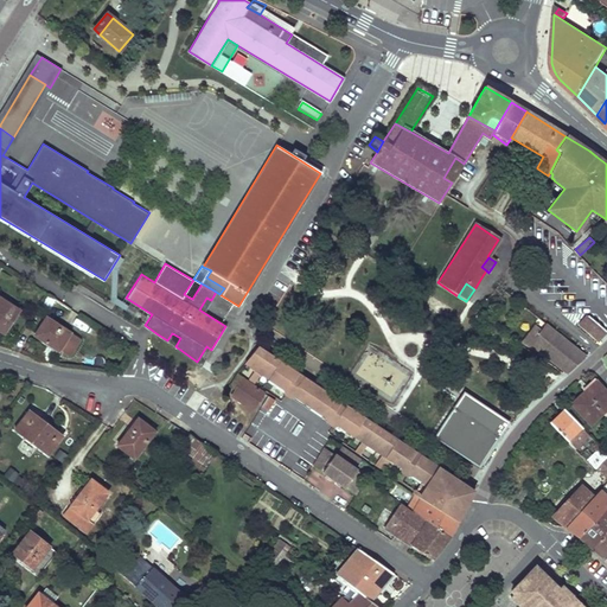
[(19,311),(0,298),(0,319),(8,325),(19,311)]
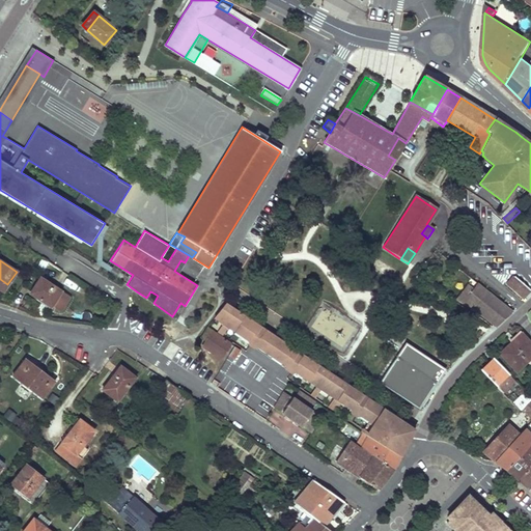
[(180,260),(174,271),(177,273),(185,262),(180,260)]
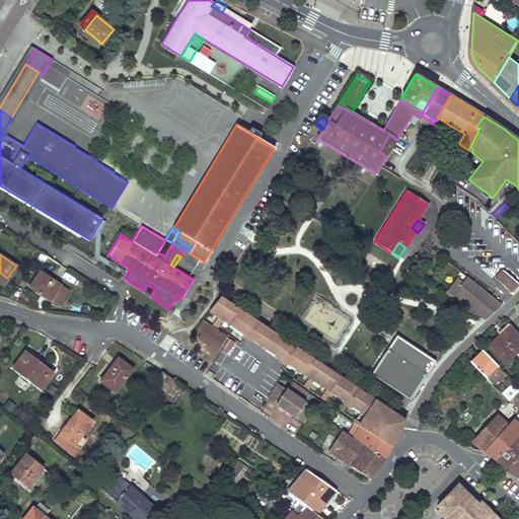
[(517,282),(503,270),(498,276),(513,288),(517,282)]
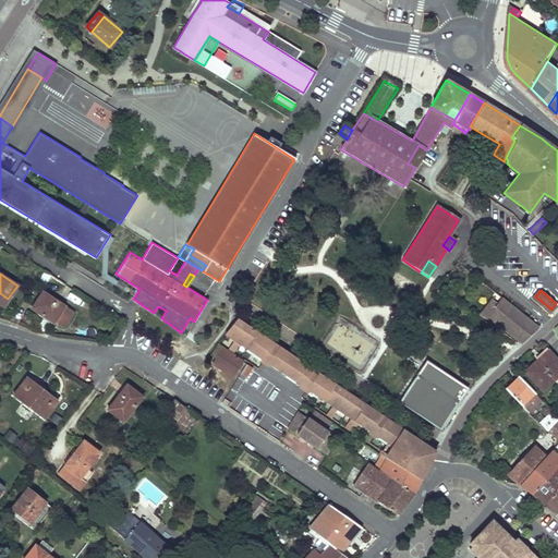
[(73,312),(43,292),(32,308),(52,323),(53,320),(63,327),(73,312)]
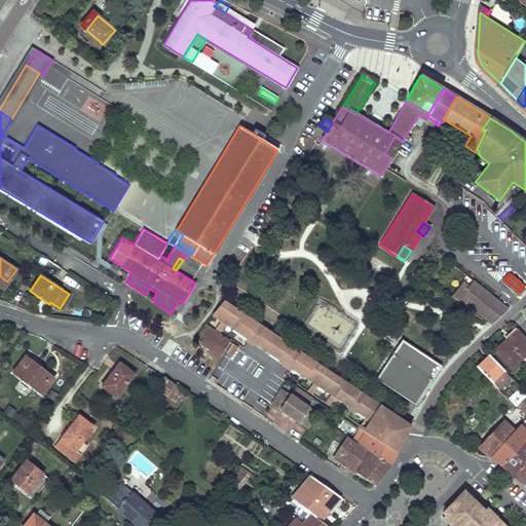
[(508,308),(466,276),(461,284),(452,297),(468,308),(471,306),(490,324),(508,308)]
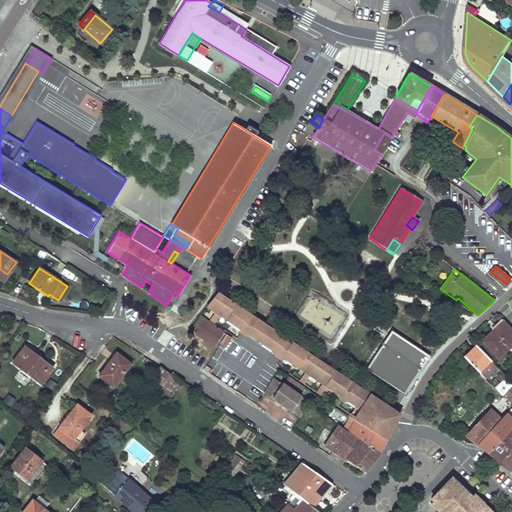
[(440,289),(449,276),(444,272),(435,285),(440,289)]
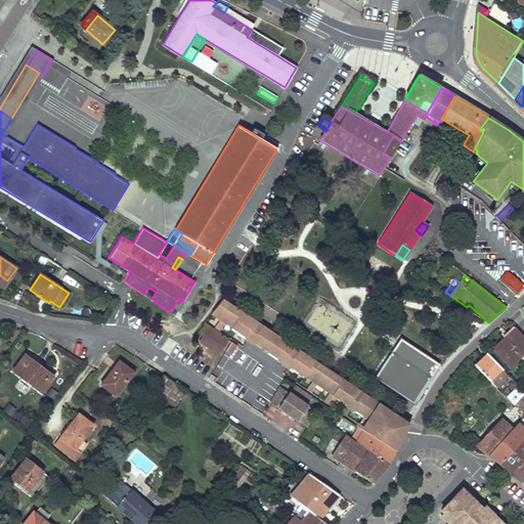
[(518,291),(503,278),(498,280),(514,294),(518,291)]
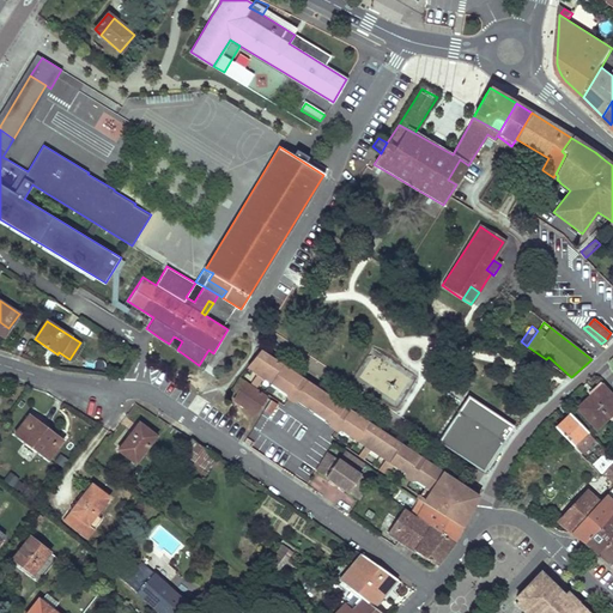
[(395,387),(402,394),(414,380),(376,349),(354,375),(384,400),(395,387)]
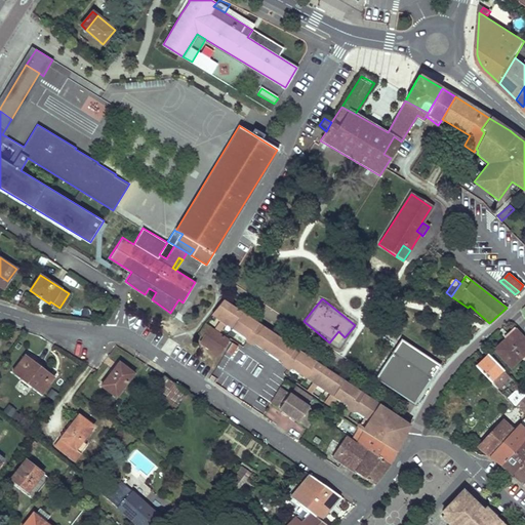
[(407,425),(221,299),(210,314),(218,319),(212,327),(218,331),(224,323),(231,327),(246,337),(244,340),(249,344),(251,340),(283,362),(288,365),(304,375),(311,379),(305,389),(310,393),(316,384),(328,391),(322,401),(329,406),(333,399),(335,396),(347,403),(345,407),(351,410),(353,408),(364,415),(362,417),(356,427),(358,428),(394,451),(402,437),(407,425)]
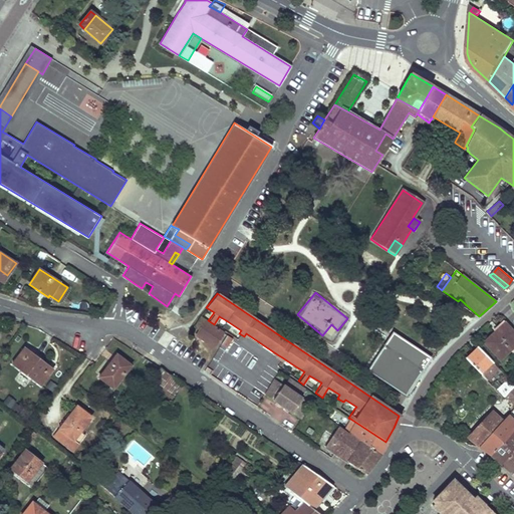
[(213,345),(221,332),(200,317),(194,325),(199,329),(195,334),(213,345)]
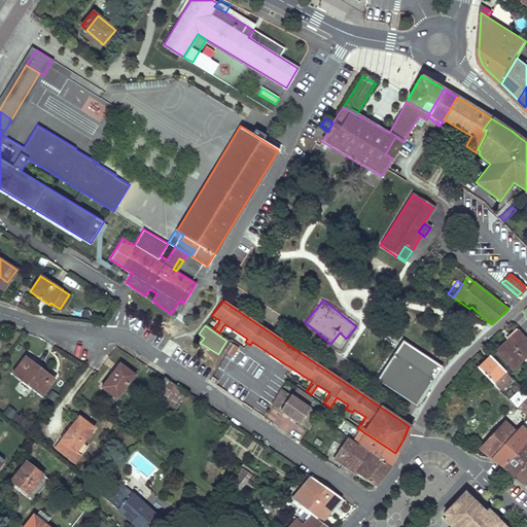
[(247,339),(232,328),(230,330),(245,342),(247,339)]
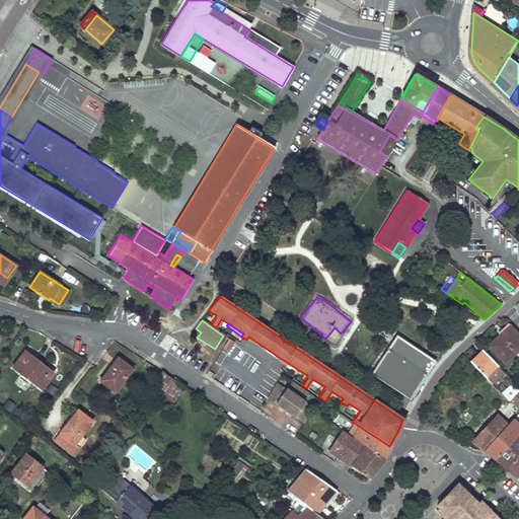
[(518,349),(518,336),(509,325),(488,345),(504,363),(518,349)]
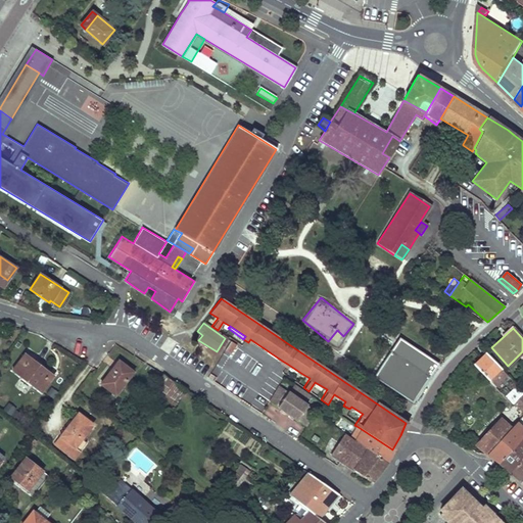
[(430,358),(399,337),(391,349),(422,370),(430,358)]
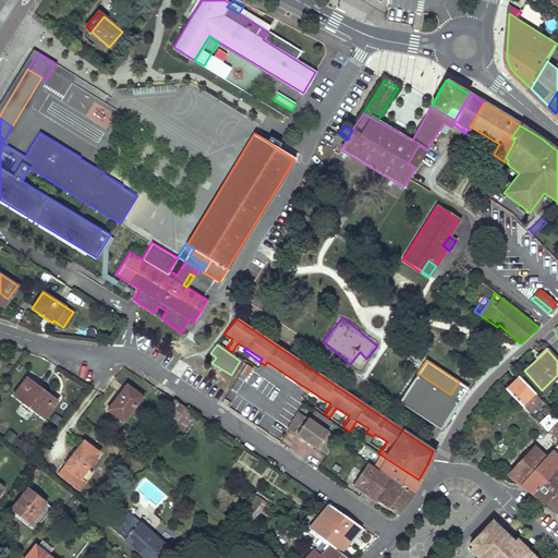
[(301,385),(267,362),(265,365),(299,388),(301,385)]
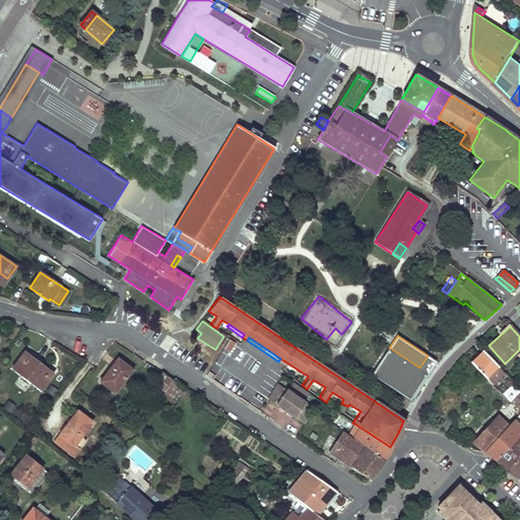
[(231,352),(236,341),(228,338),(222,348),(231,352)]
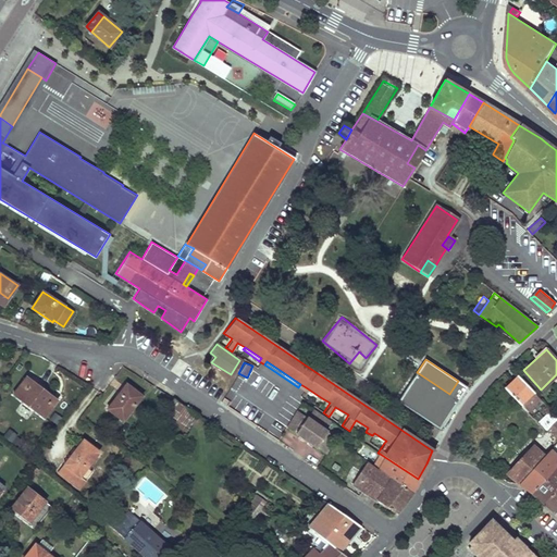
[(95,367),(88,364),(84,376),(90,379),(95,367)]
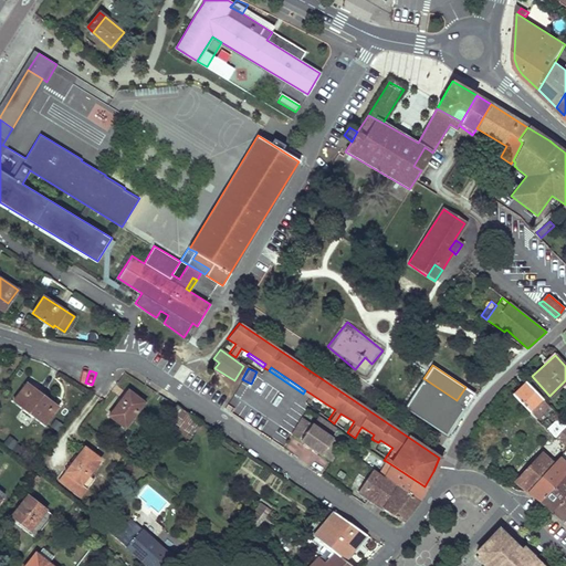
[(474,394),(465,387),(457,400),(423,378),(407,402),(405,407),(447,435),(474,394)]
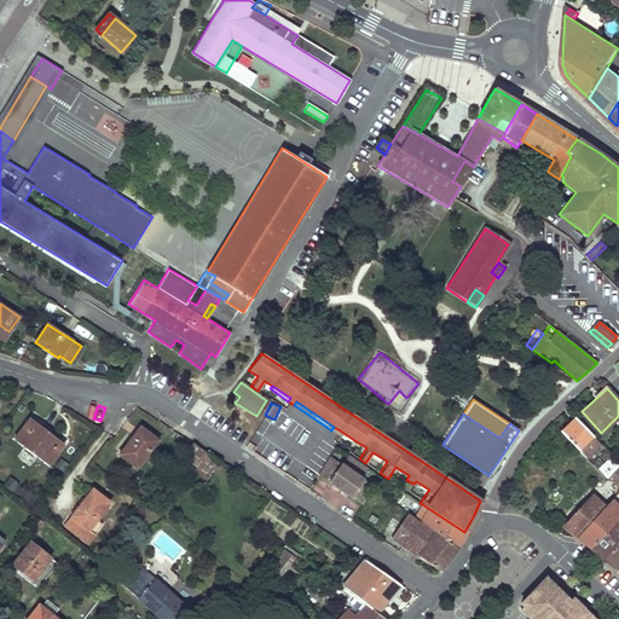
[(593,435),(576,417),(560,432),(577,450),(593,435)]
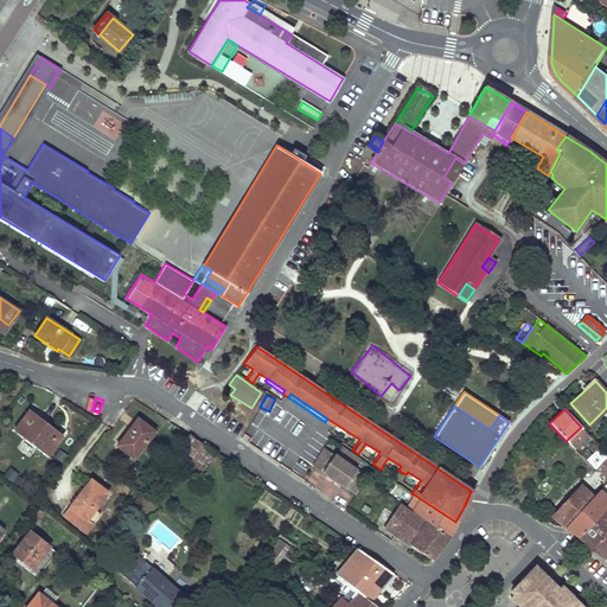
[(62,436),(30,410),(16,429),(48,454),(62,436)]
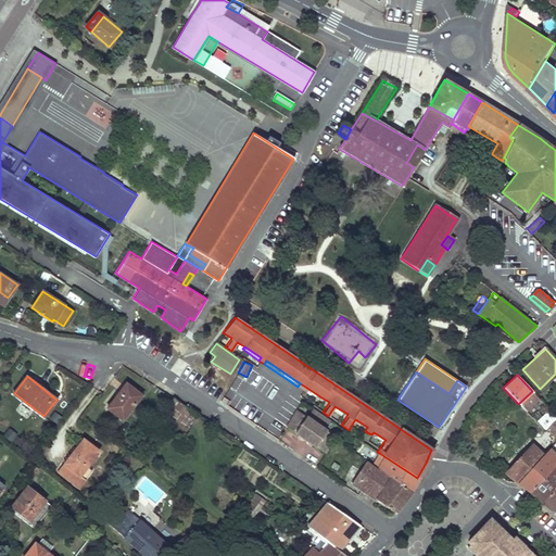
[(140,395),(126,383),(106,407),(122,419),(140,395)]
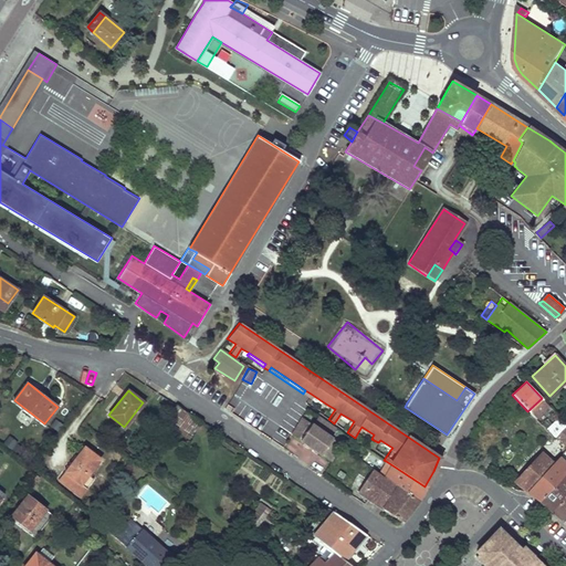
[(327,405),(311,394),(308,397),(325,408),(327,405)]
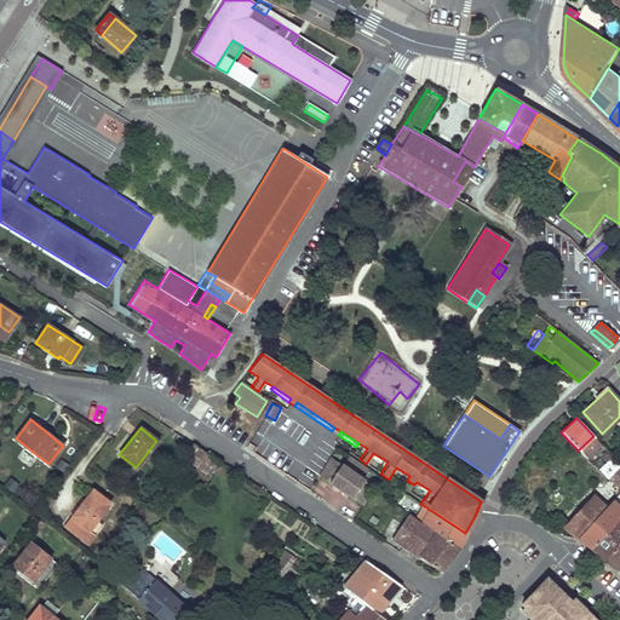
[(619,442),(614,436),(606,446),(619,461),(619,442)]
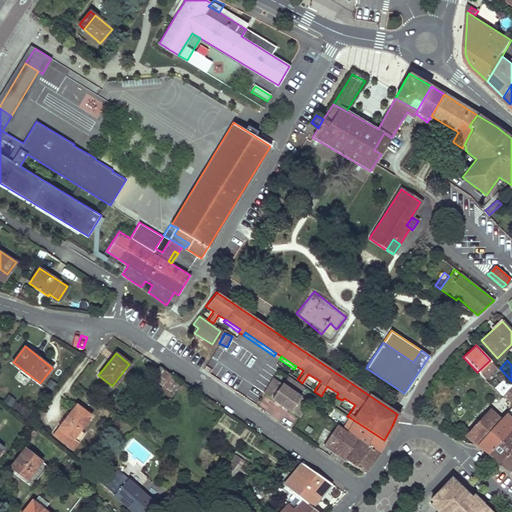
[(181,381),(159,366),(151,377),(174,392),(181,381)]
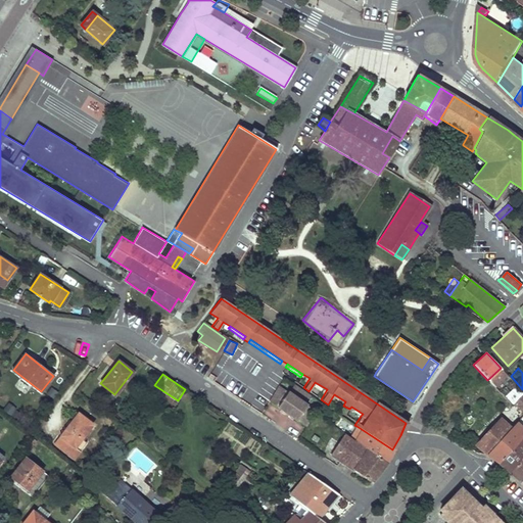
[(508,377),(498,385),(506,393),(515,385),(508,377)]
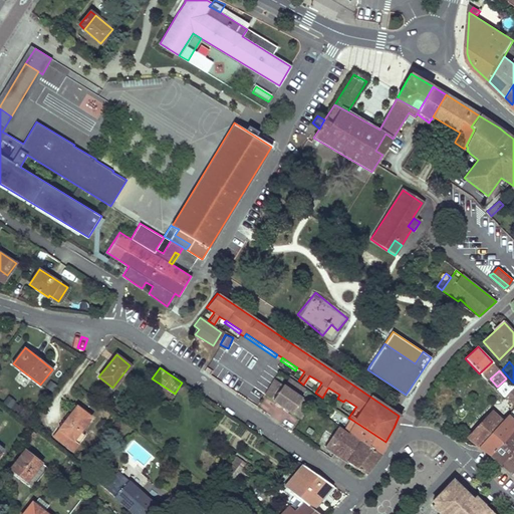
[(266,390),(263,394),(300,419),(308,402),(300,396),(305,389),(288,376),(282,384),(273,378),(271,380),(266,390)]
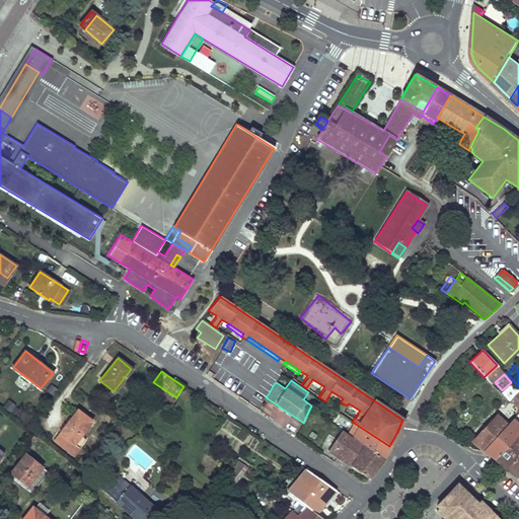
[(45,389),(52,394),(57,388),(50,382),(45,389)]
